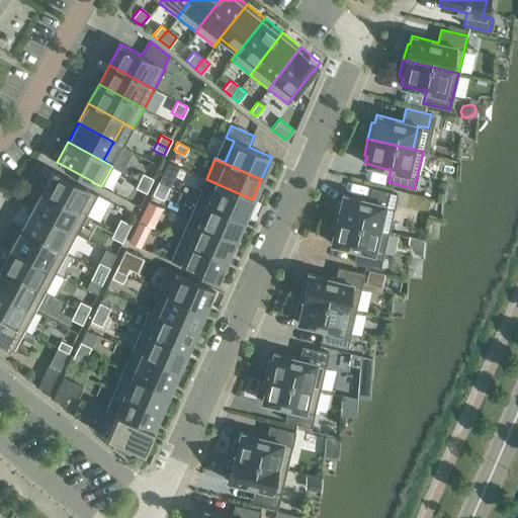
[(53,170),(41,190),(86,214),(97,193),(88,189),(53,170)]
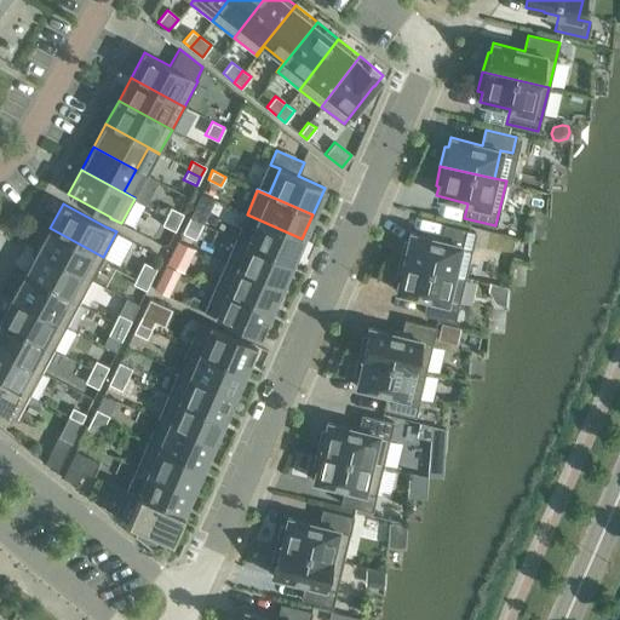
[(165,218),(177,224),(182,216),(168,208),(165,218)]
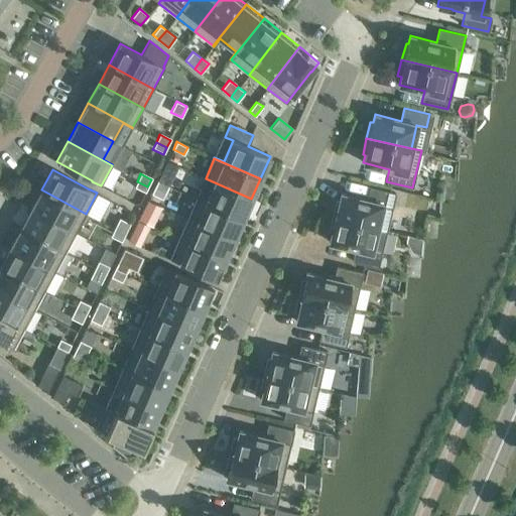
[(161,173),(157,180),(168,185),(171,178),(161,173)]
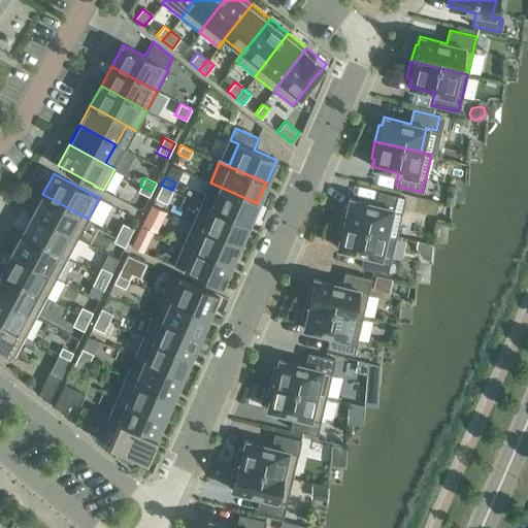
[(210,183),(201,203),(249,224),(257,203),(210,183)]
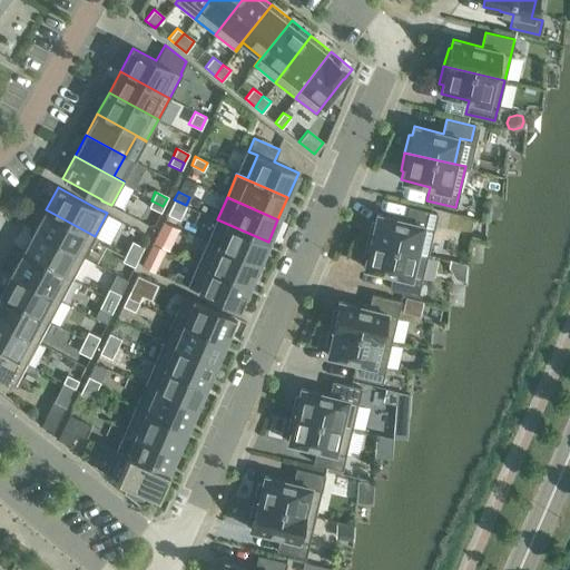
[(186,205),(174,199),(170,207),(182,214),(186,205)]
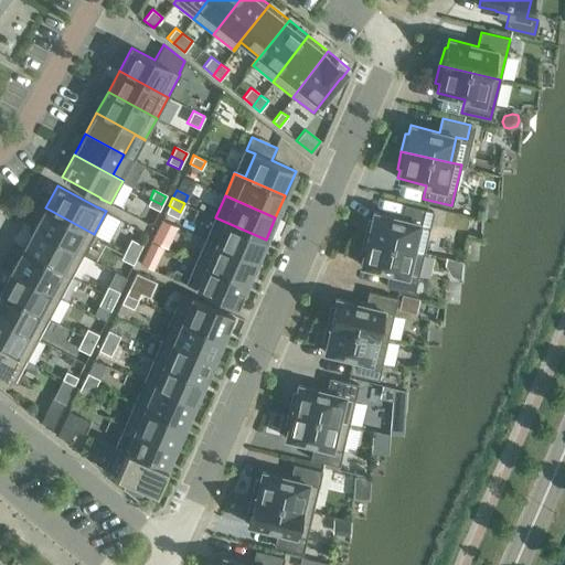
[(158,213),(161,204),(150,199),(146,206),(158,213)]
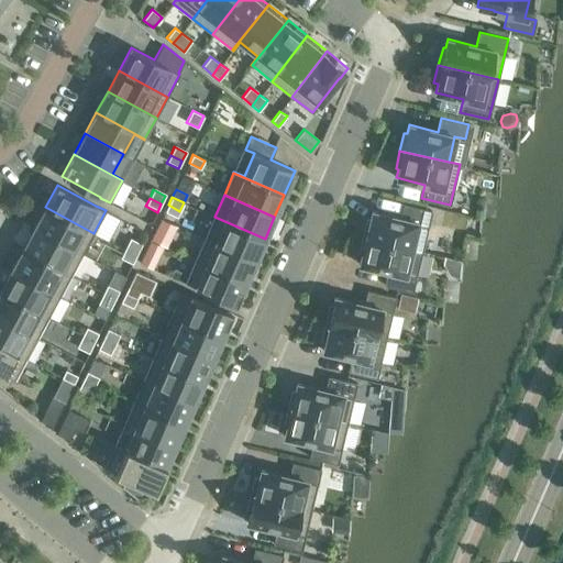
[(366,219),(363,236),(421,251),(431,210),(403,203),(399,218),(372,211),(370,219),(366,219)]
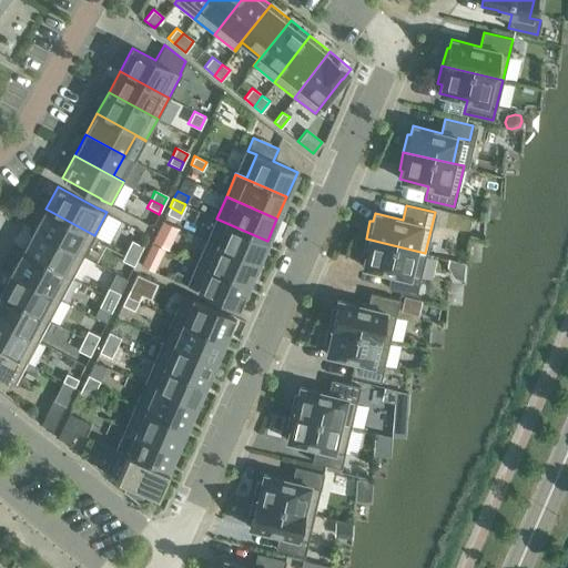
[(46,209),(34,230),(83,256),(94,235),(46,209)]
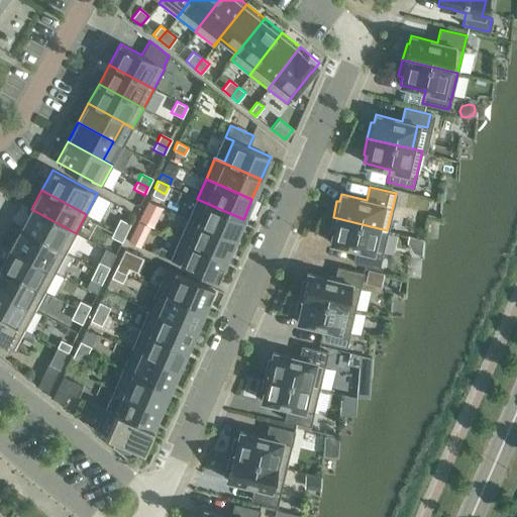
[(188,219),(234,238),(243,219),(197,199),(188,219)]
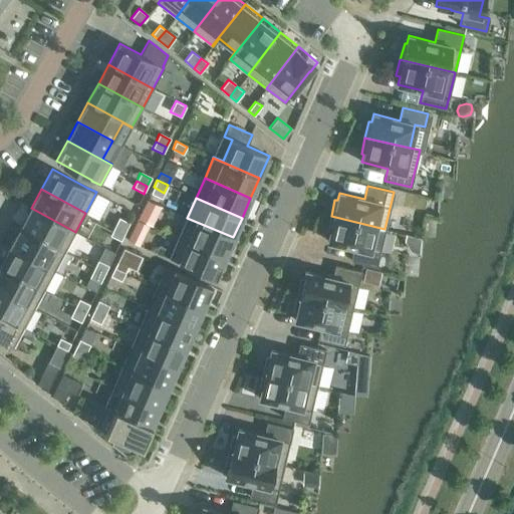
[(142,212),(141,213),(153,219),(160,204),(148,199),(142,212)]
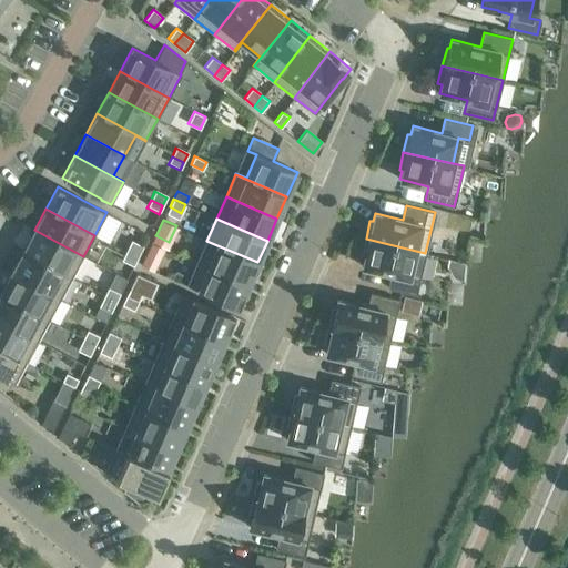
[(34,230),(22,251),(71,277),(83,256),(34,230)]
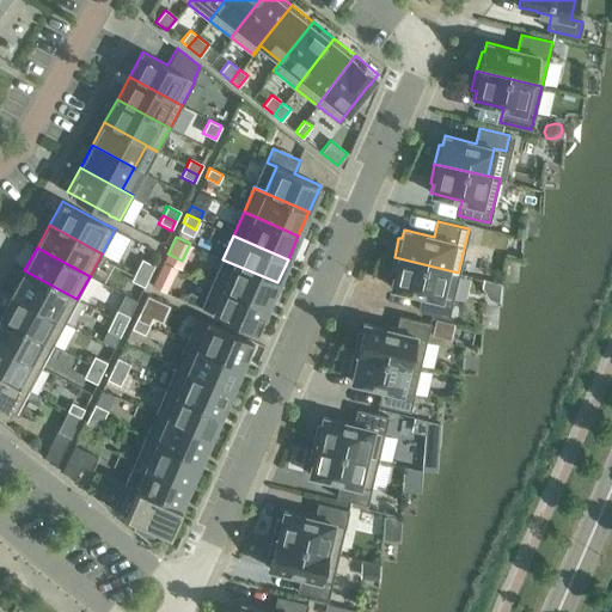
[(448,317),(458,273),(395,257),(390,276),(392,277),(390,287),(421,294),(417,308),(448,317)]
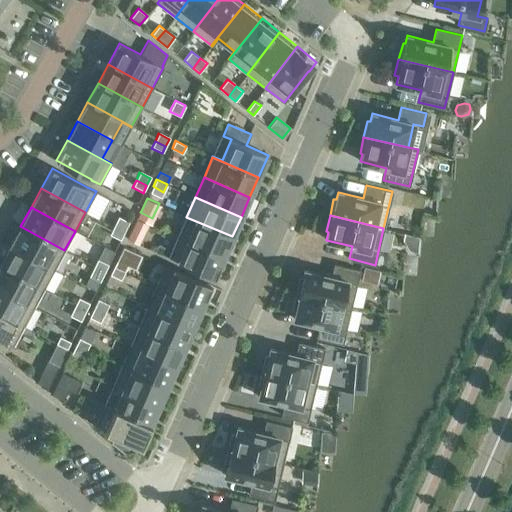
[(118,216),(113,227),(124,232),(129,221),(118,216)]
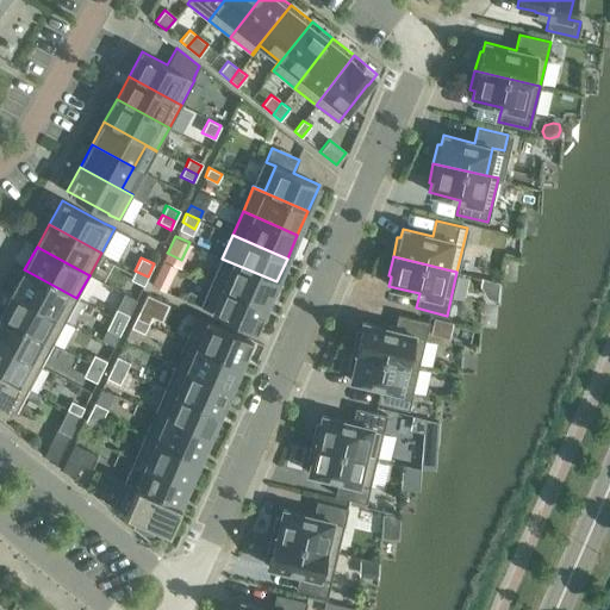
[(266,305),(277,281),(222,259),(212,281),(266,305)]
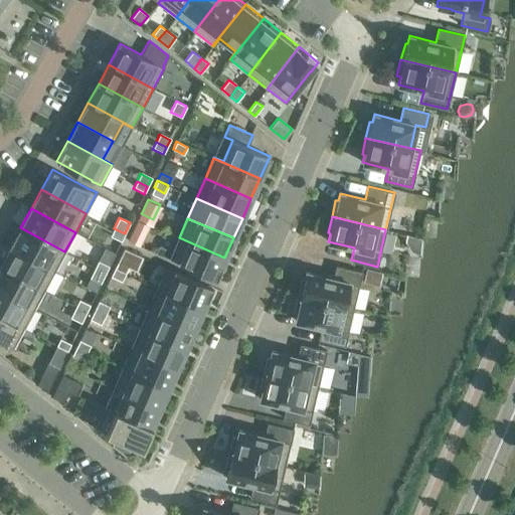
[(135,226),(128,240),(137,244),(146,224),(138,220),(135,226)]
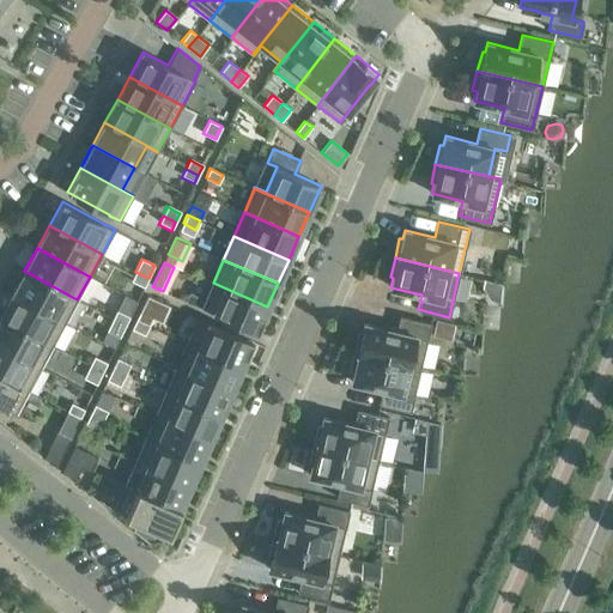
[(24,271),(12,293),(65,322),(77,299),(24,271)]
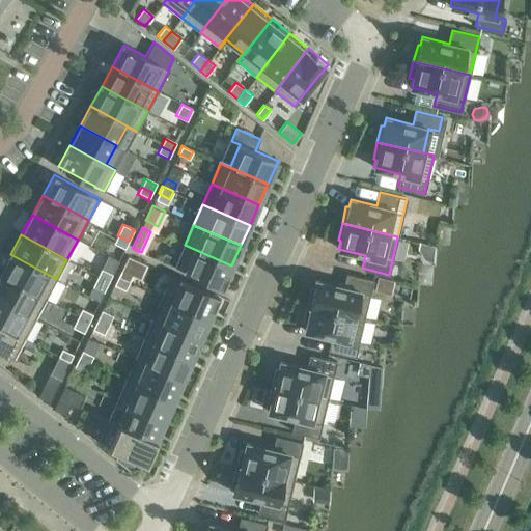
[(124,248),(129,241),(117,235),(113,243),(124,248)]
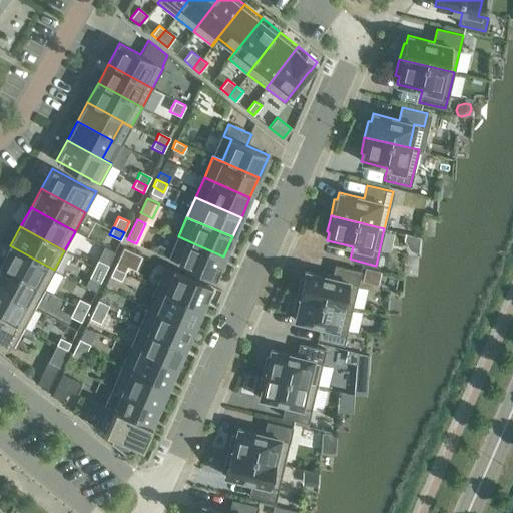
[(214,278),(220,266),(223,257),(178,236),(169,258),(214,278)]
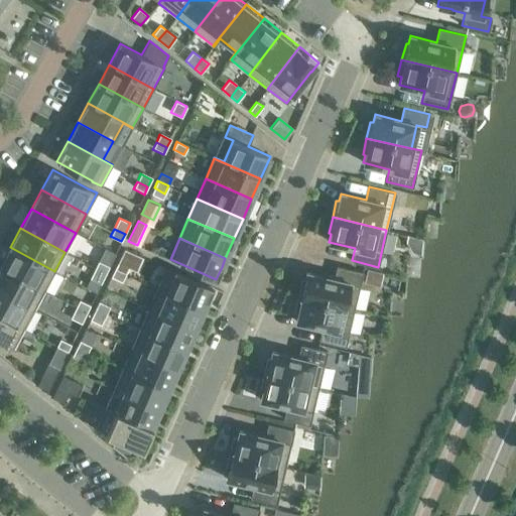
[(10,247),(0,265),(0,266),(44,290),(54,271),(10,247)]
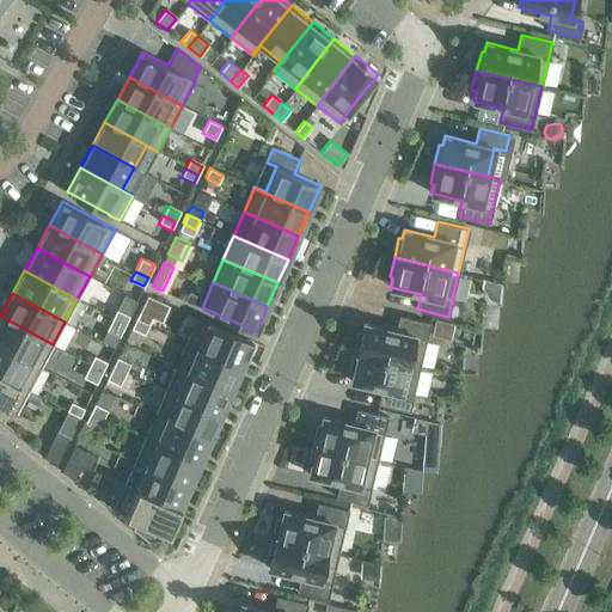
[(116,308),(112,318),(126,324),(129,316),(116,308)]
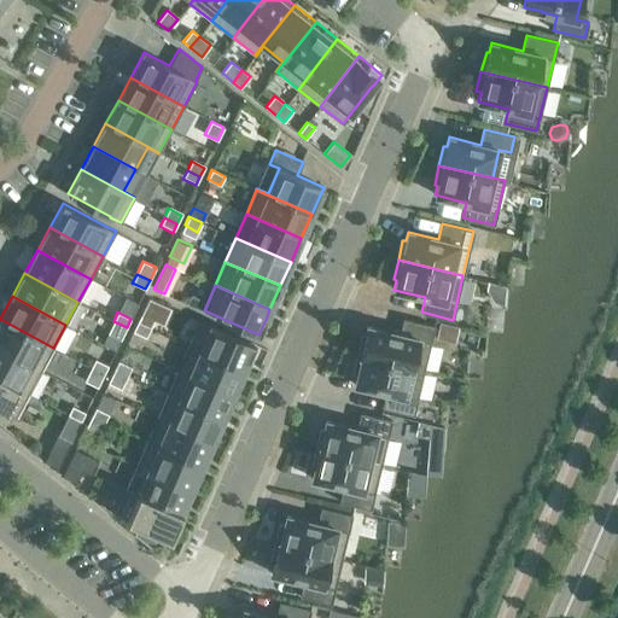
[(141,314),(136,322),(150,328),(155,320),(141,314)]
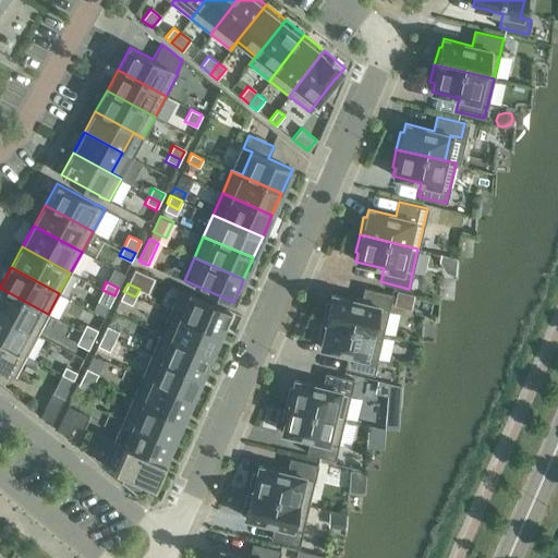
[(0,288),(0,314),(37,335),(48,314),(0,288)]
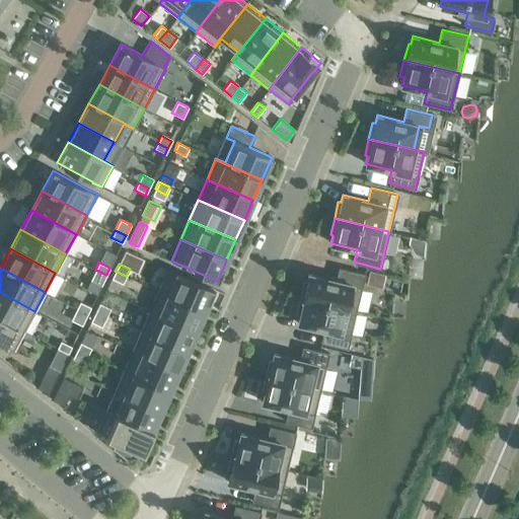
[(305,281),(300,298),(356,310),(364,274),(339,268),(336,280),(309,274),(307,282),(305,281)]
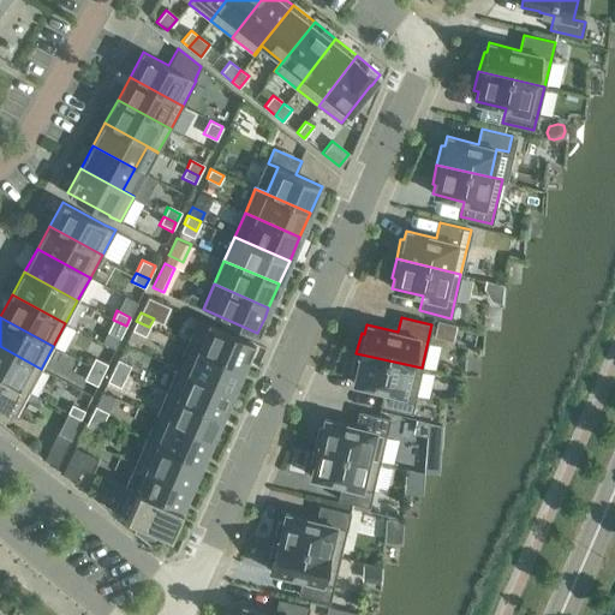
[(198,318),(187,344),(243,368),(254,342),(198,318)]
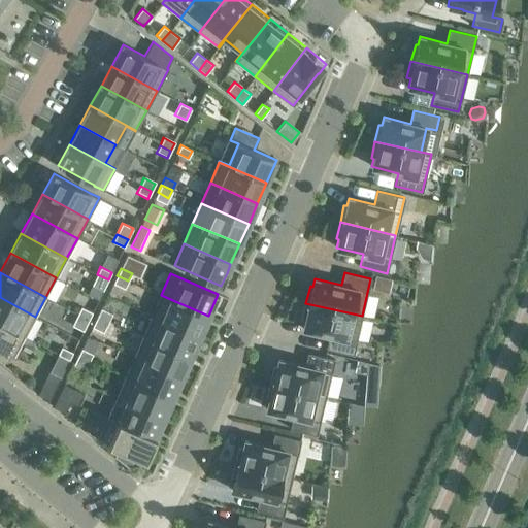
[(374,289),(392,291),(394,276),(376,273),(374,289)]
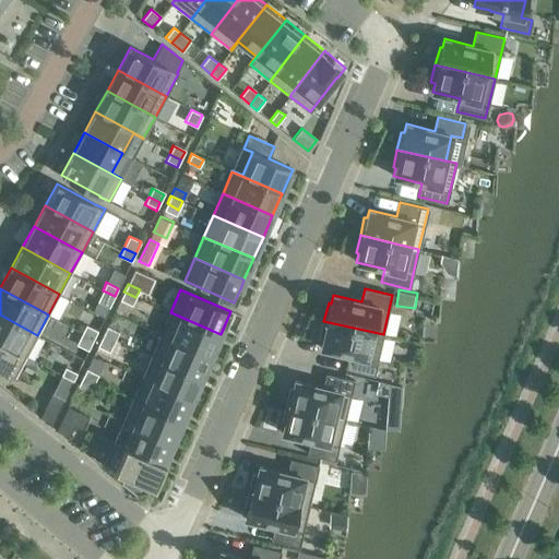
[(108,308),(115,296),(103,290),(97,301),(108,308)]
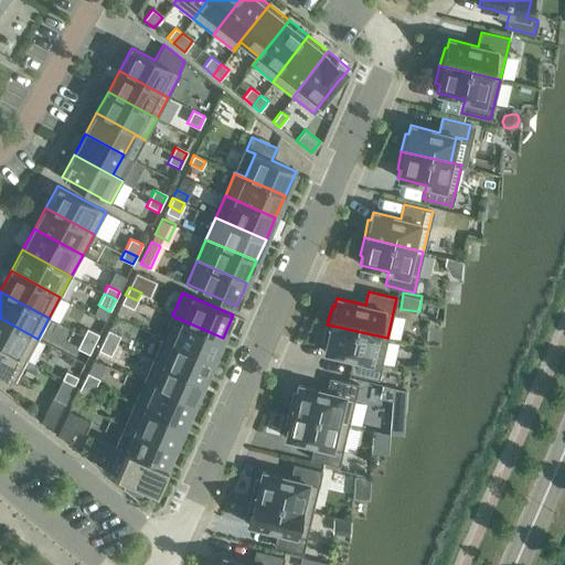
[(137,300),(125,295),(121,302),(134,308),(137,300)]
